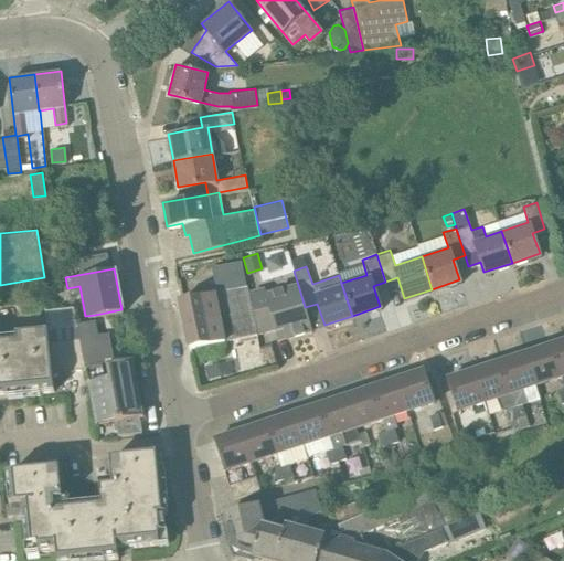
[(190,347),(256,332),(246,284),(180,298),(190,347)]
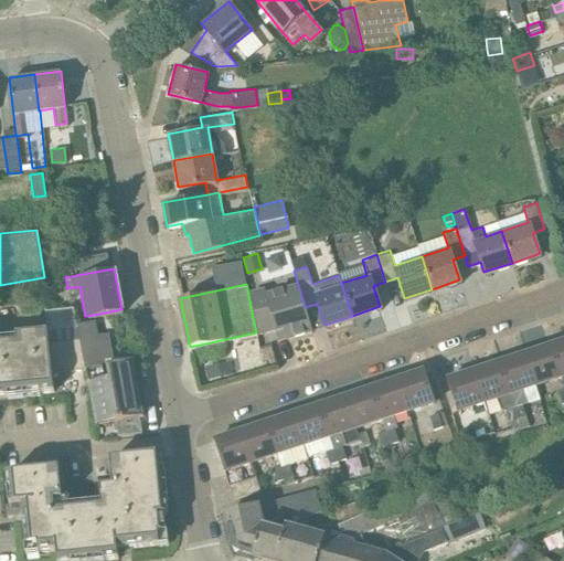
[(311,329),(305,307),(298,285),(265,294),(264,288),(248,292),(257,332),(274,327),(275,329),(278,328),(284,331),(286,337),(311,329)]
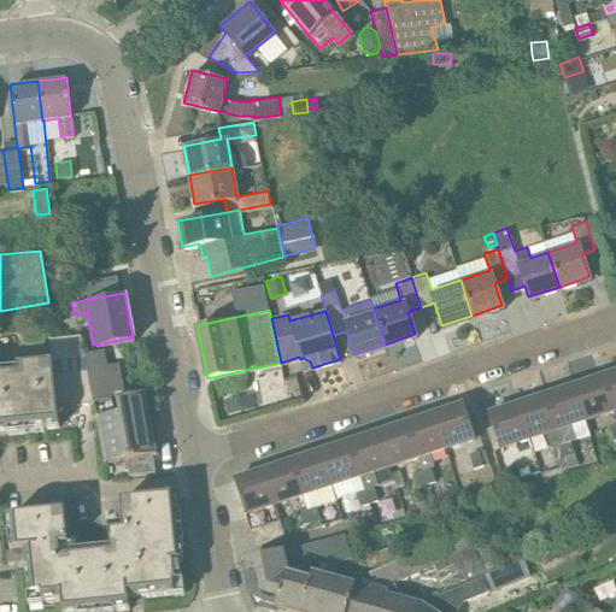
[(84,354),(87,366),(92,398),(92,400),(116,396),(125,394),(119,360),(106,363),(104,346),(93,348),(83,352),(83,353),(84,354)]
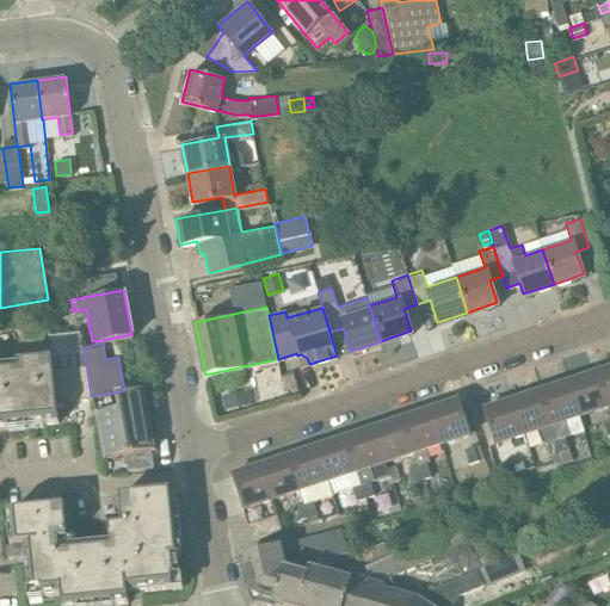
[(0,426),(55,420),(54,399),(51,366),(50,358),(0,363),(0,426)]
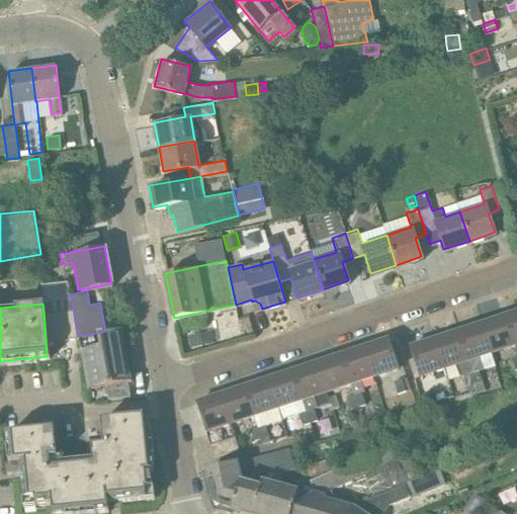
[(46,338),(77,334),(73,308),(44,311),(46,338)]
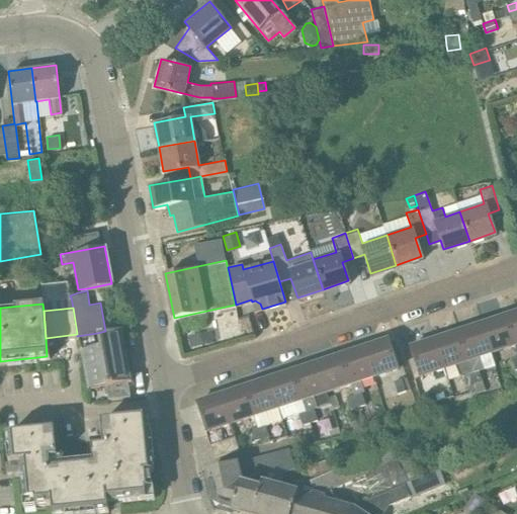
[(516,344),(516,343),(516,310),(507,314),(516,344)]
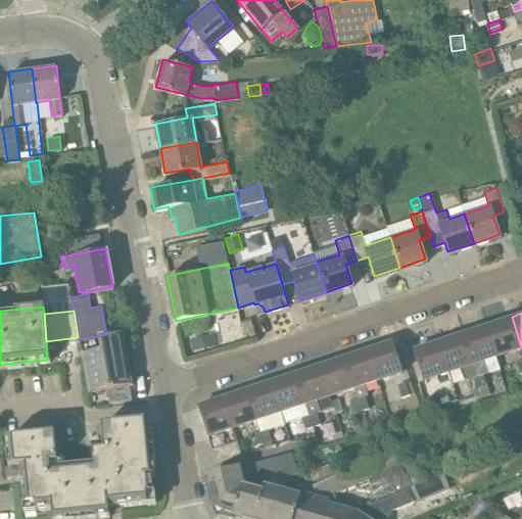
[(497,356),(521,347),(512,317),(487,325),(497,356)]
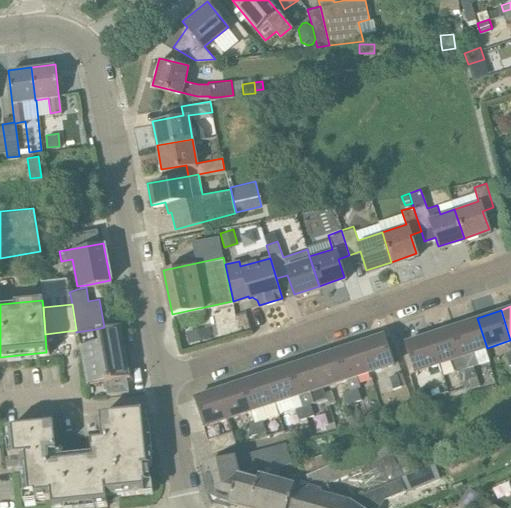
[(473,352),(487,348),(477,318),(453,326),(472,383),(472,386),(479,384),(473,364),(477,363),(473,352)]
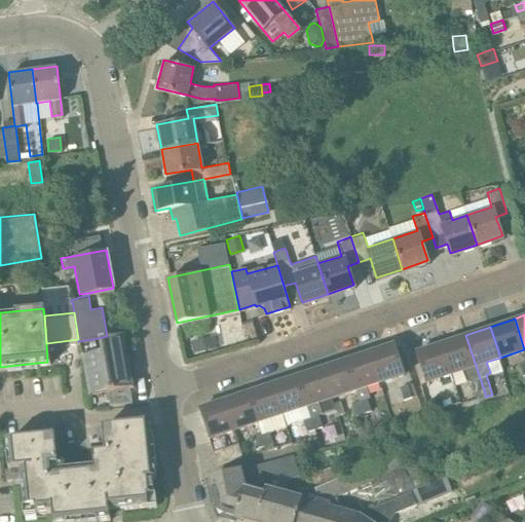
[(101,350),(107,389),(133,386),(123,334),(107,336),(99,338),(101,350)]
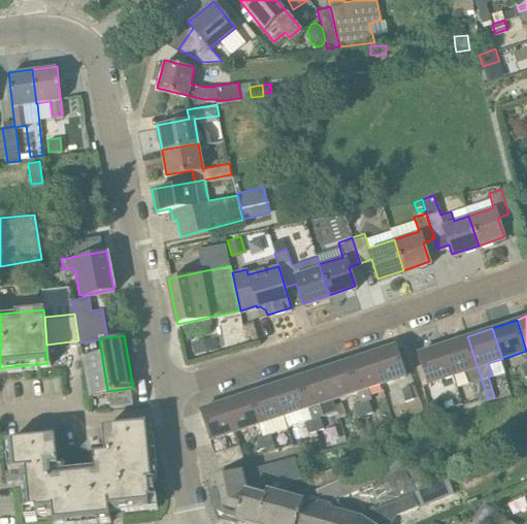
[(485,398),(487,398),(487,395),(467,336),(442,344),(452,374),(466,370),(469,382),(471,381),(474,392),(483,390),(485,398)]
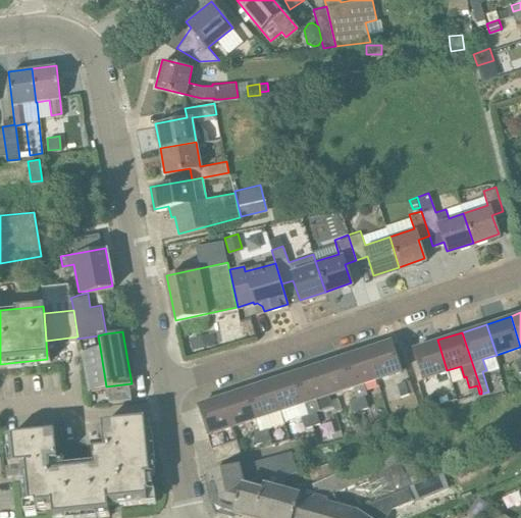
[(411,349),(421,378),(447,370),(437,340),(411,349)]
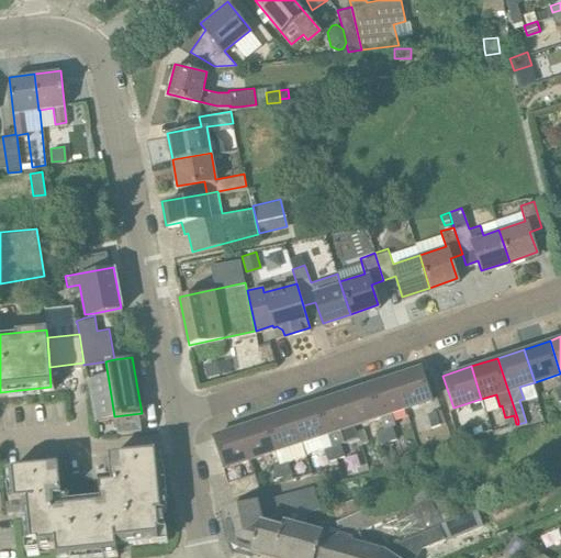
[(394,376),(405,409),(432,399),(422,367),(394,376)]
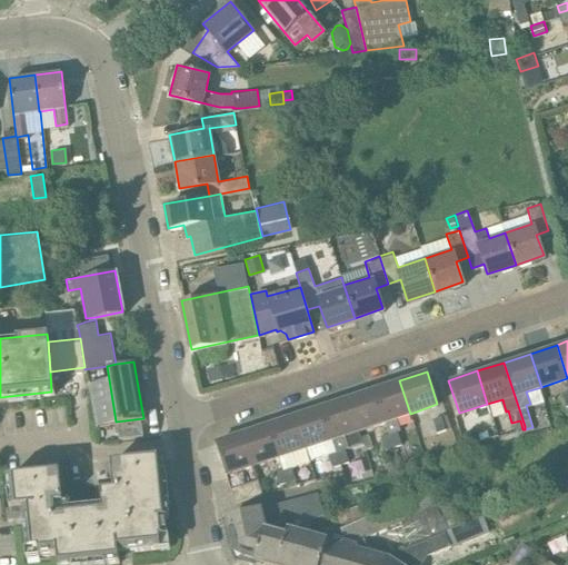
[(96,425),(116,422),(109,379),(88,383),(96,425)]
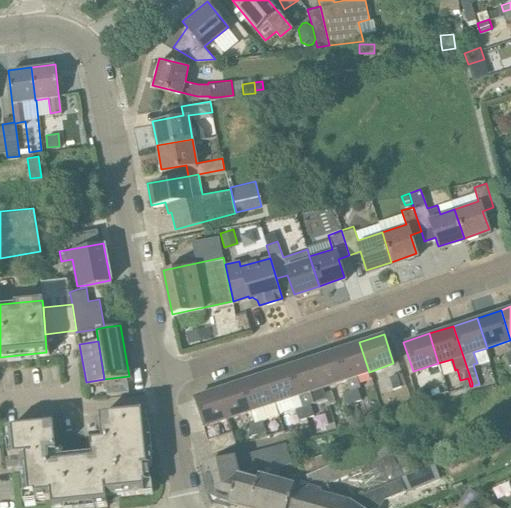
[(355,376),(369,372),(359,342),(336,350),(345,379),(348,389),(352,401),(360,398),(356,386),(358,386),(355,376)]
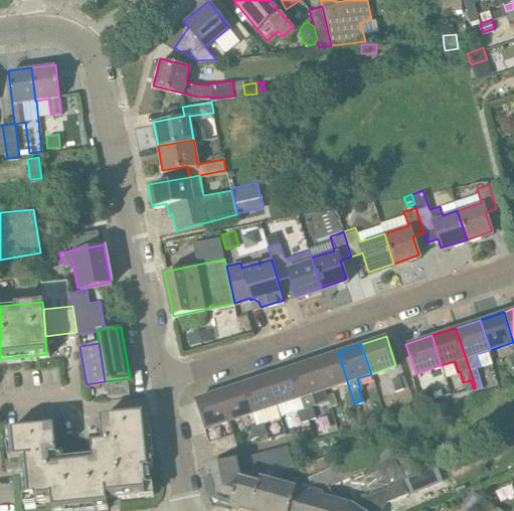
[(315,359),(324,389),(332,386),(347,381),(338,352),(315,359)]
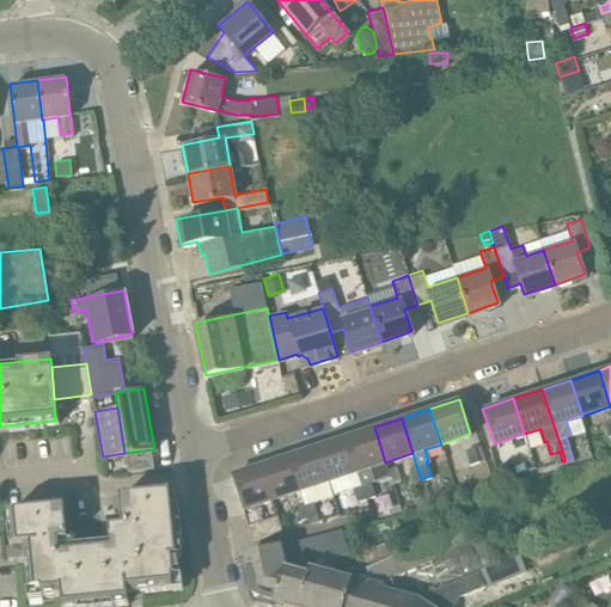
[(370,480),(390,474),(385,463),(374,427),(344,436),(365,497),(373,495),(371,484),(370,480)]
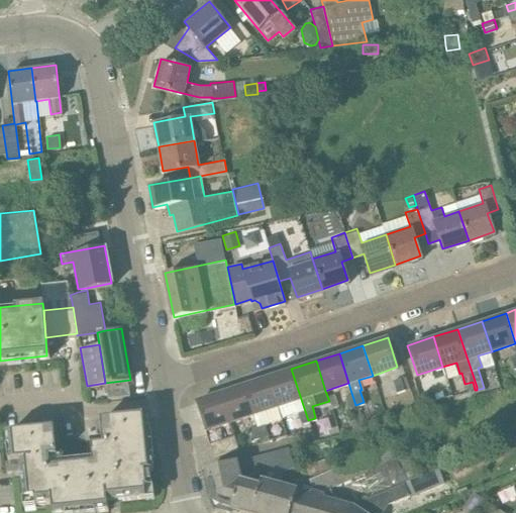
[(301,422),(308,420),(291,369),(268,377),(280,416),(282,416),(297,411),(301,422)]
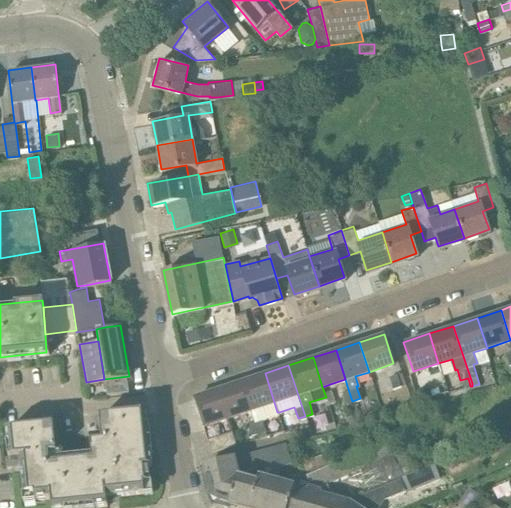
[(392,387),(405,384),(401,371),(388,375),(392,387)]
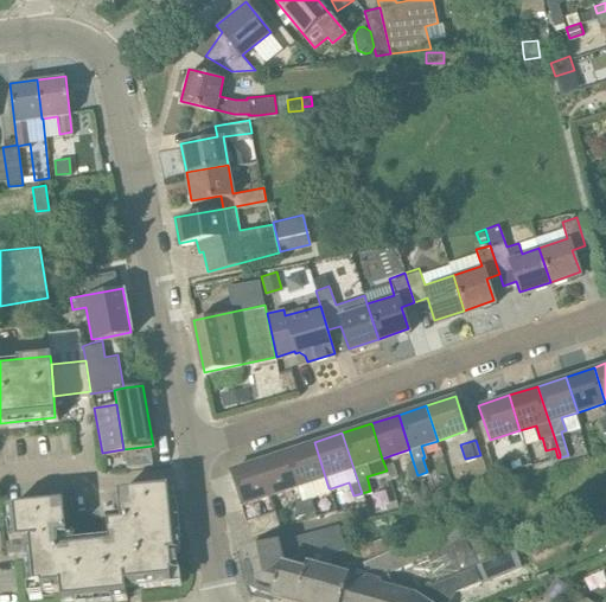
[(285,452),(297,486),(300,497),(305,512),(314,508),(310,494),(329,488),(314,442),(285,452)]
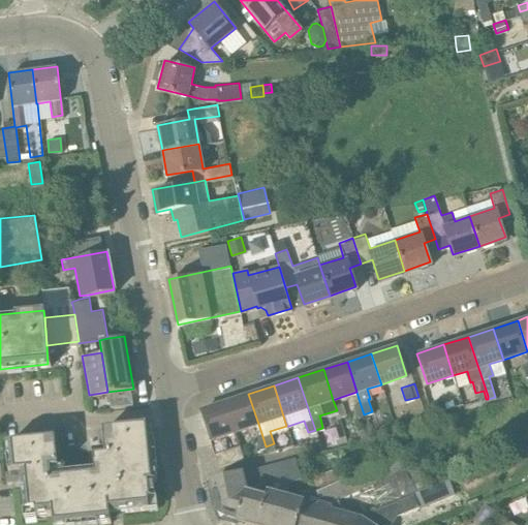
[(235,431),(258,424),(248,394),(225,401),(235,431)]
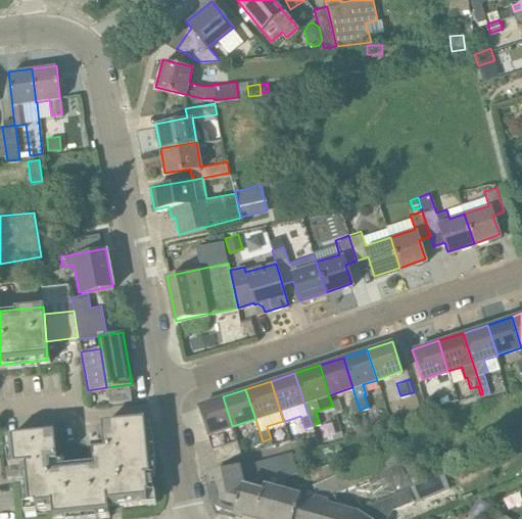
[(440,405),(436,391),(429,394),(432,407),(440,405)]
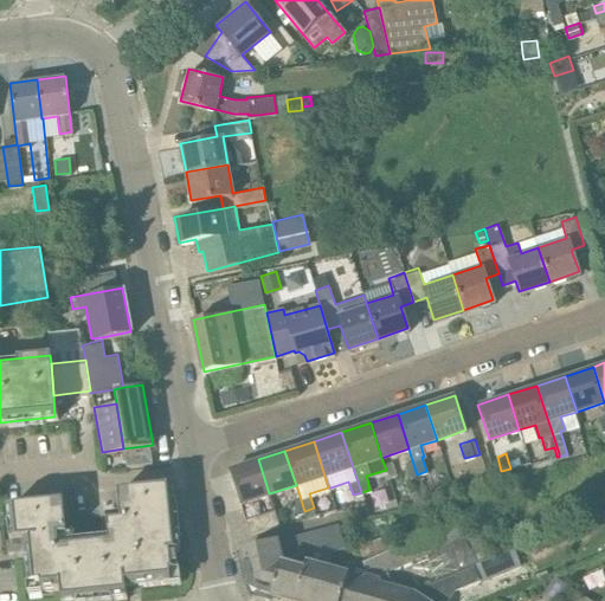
[(240,503),(269,493),(258,459),(229,469),(240,503)]
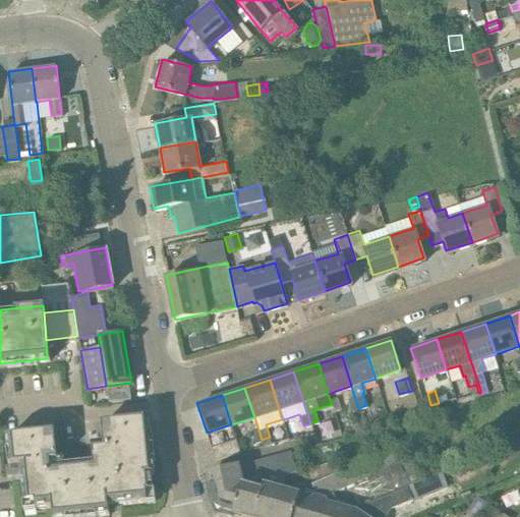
[(351,410),(358,408),(354,396),(347,399),(351,410)]
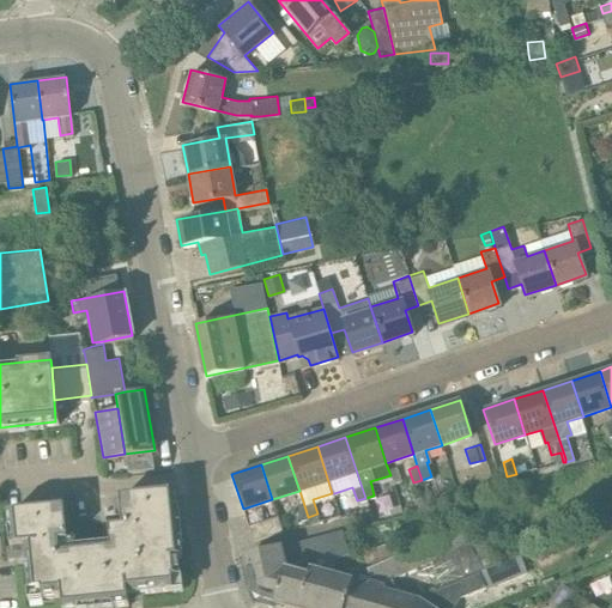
[(24,542),(25,555),(28,597),(64,596),(64,607),(127,602),(127,590),(181,588),(177,541),(181,541),(176,491),(120,496),(122,524),(109,526),(110,540),(66,543),(64,505),(8,510),(11,543),(24,542)]
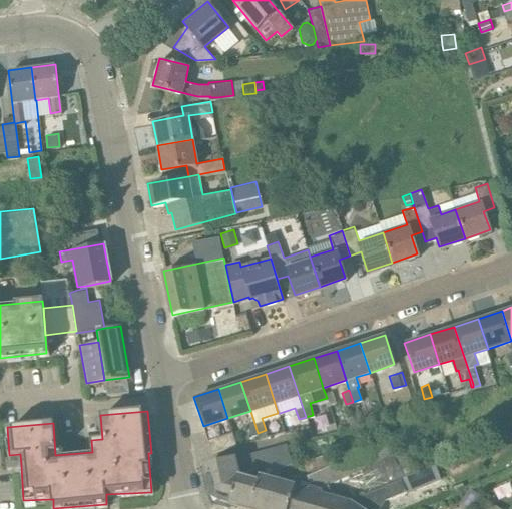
[(246,423),(250,436),(258,433),(253,420),(246,423)]
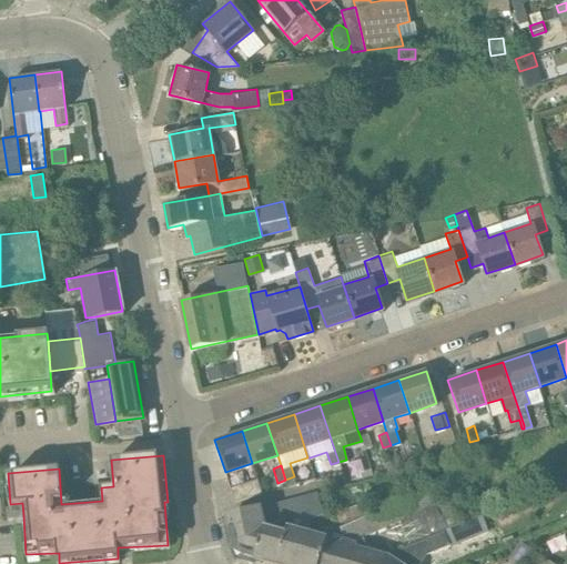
[(233,500),(261,491),(256,477),(230,485),(233,500)]
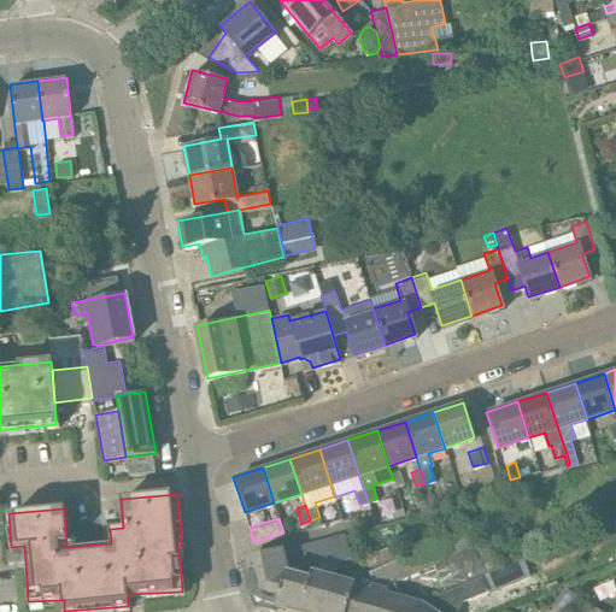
[(443,588),(500,565),(490,542),(475,540),(468,524),(402,555),(355,576),(353,583),(345,611),(414,611),(421,602),(397,596),(398,592),(393,581),(434,563),(443,588)]
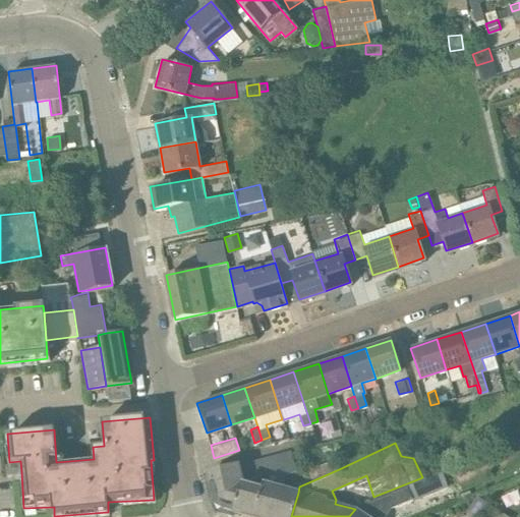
[(254,516),(269,516),(278,486),(285,474),(295,471),(290,450),(207,471),(214,500),(213,502),(223,508),(254,516)]
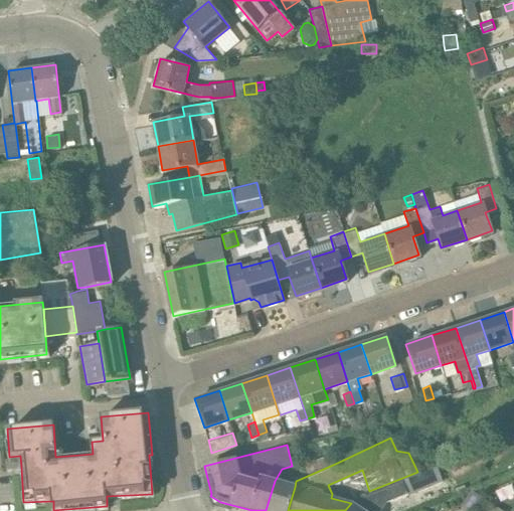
[(302,473),(295,477),(296,481),(335,464),(330,453),(299,467),(302,473)]
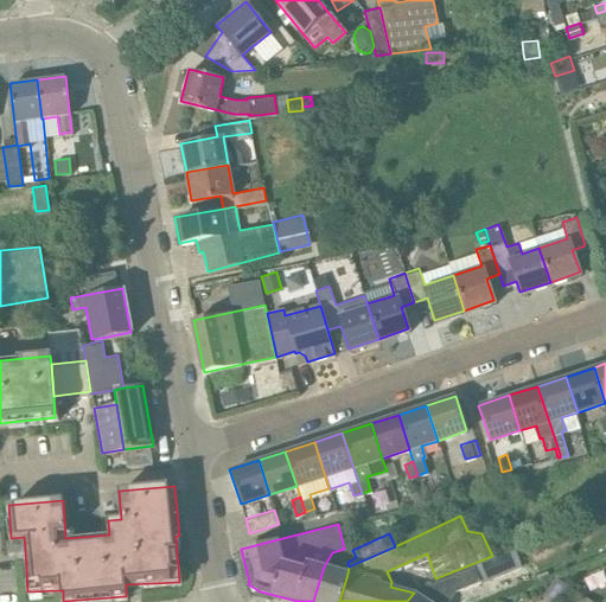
[(24,537),(7,539),(7,551),(25,550),(24,537)]
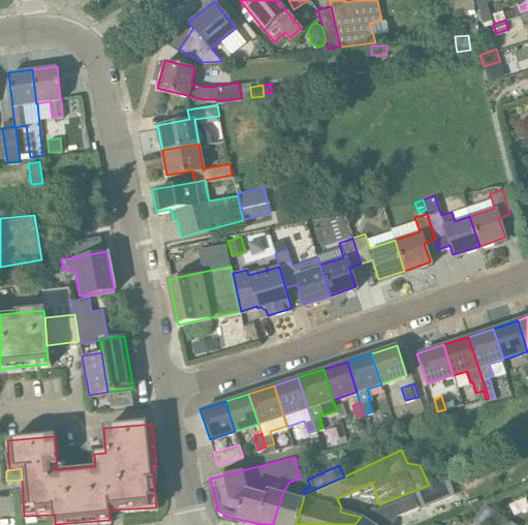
[(361,517),(354,524),(375,524),(418,507),(418,506),(454,492),(447,477),(429,486),(429,485),(379,504),(370,507),(370,508),(364,512),(361,517)]
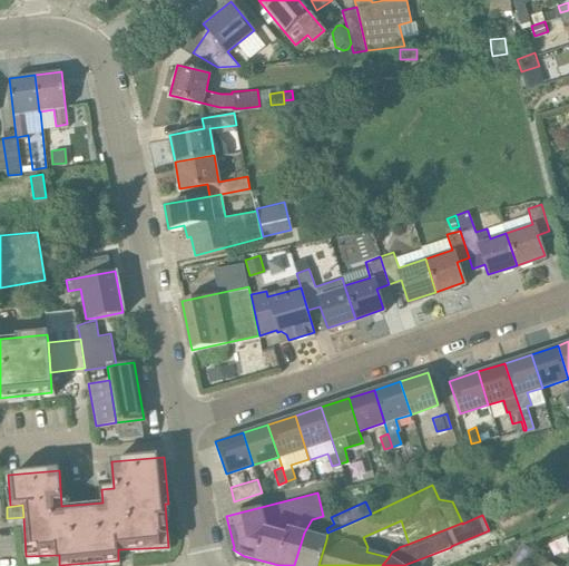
[(319,565),(326,539),(304,533),(294,565),(319,565)]
